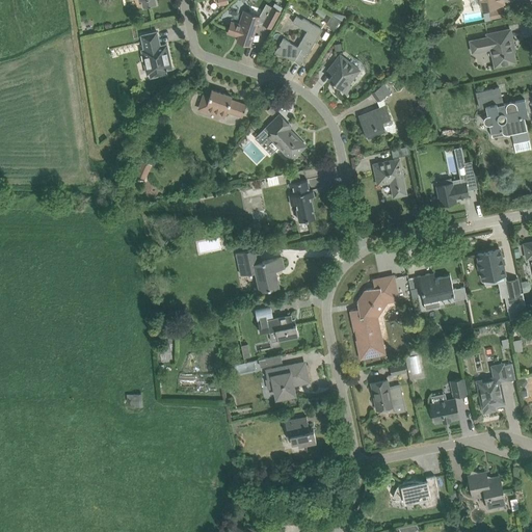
[(480,0),(482,9),(503,5),(503,4),(505,3),(504,0),(480,0)]
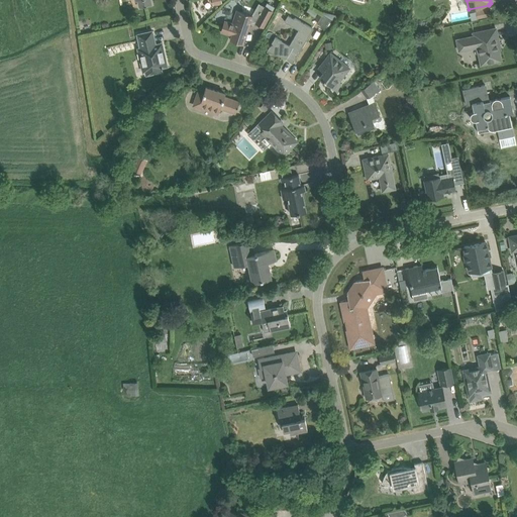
[(273,11),(272,11),(275,7),(267,3),(255,23),(264,27),(273,11)]
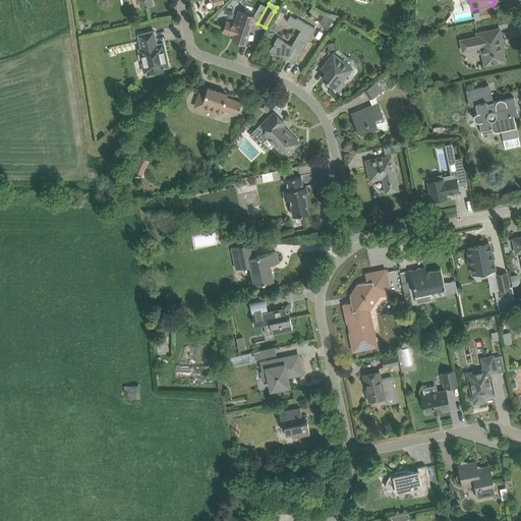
[(480,19),(494,16),(491,7),(478,10),(480,19)]
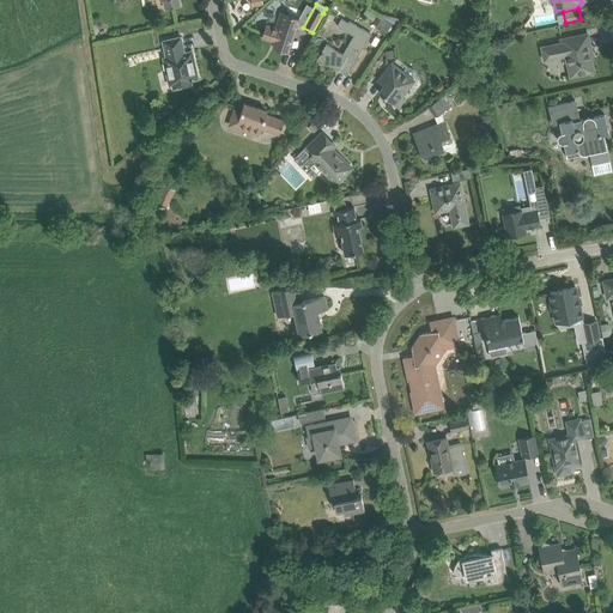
[(289,52),(296,30),(299,18),(284,13),(279,29),(267,24),(262,37),(274,42),(273,47),(289,52)]
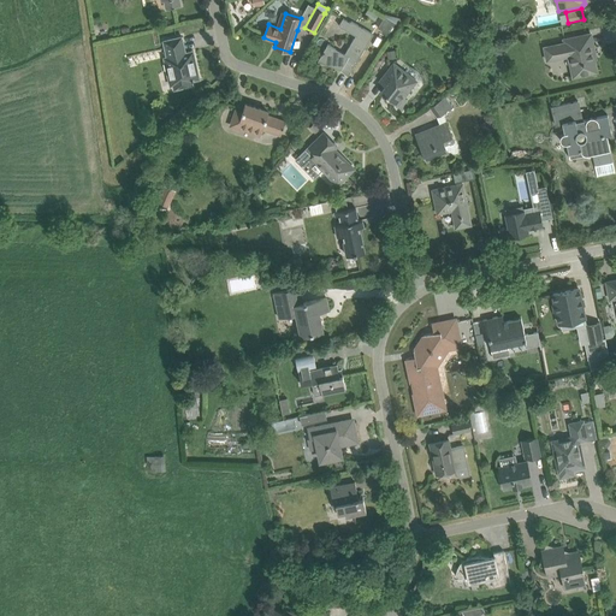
[(398,24),(385,16),(378,27),(391,36),(398,24)]
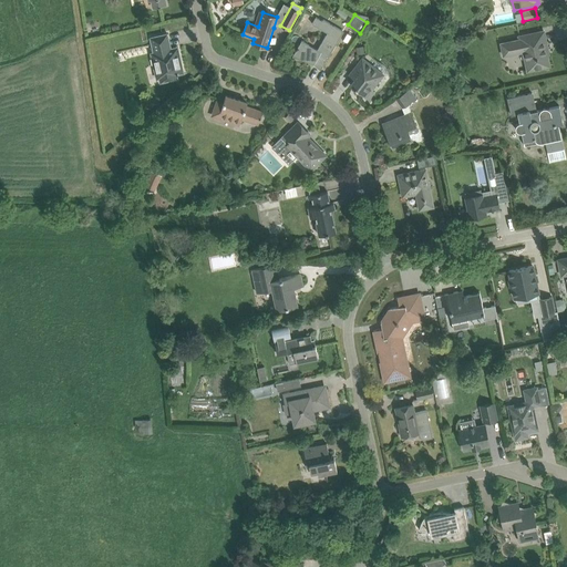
[(316,62),(322,66),(343,31),(323,19),(322,20),(317,17),(312,23),(328,32),(318,50),(302,40),(292,55),(315,64),(316,62)]
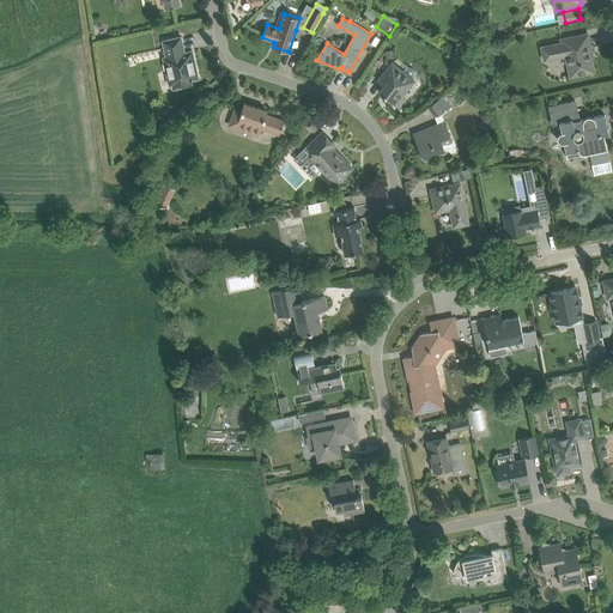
[(588,34),(576,36),(562,38),(562,42),(542,47),(545,60),(566,55),(571,76),(594,71),(590,52),(592,52),(588,34)]
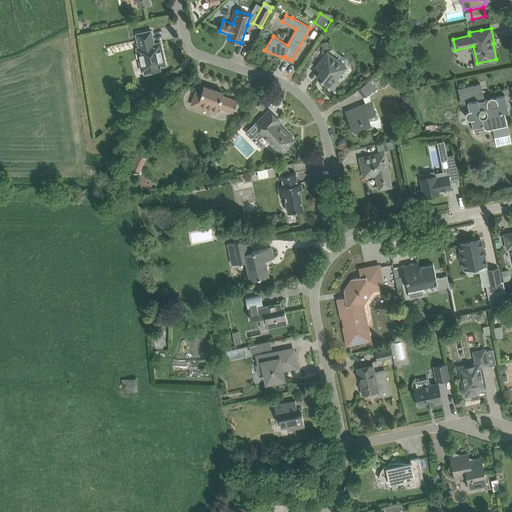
[(136,48),(139,58),(141,72),(144,71),(145,74),(161,71),(160,67),(166,66),(161,45),(155,46),(151,30),(136,34),(139,47),(136,48)]
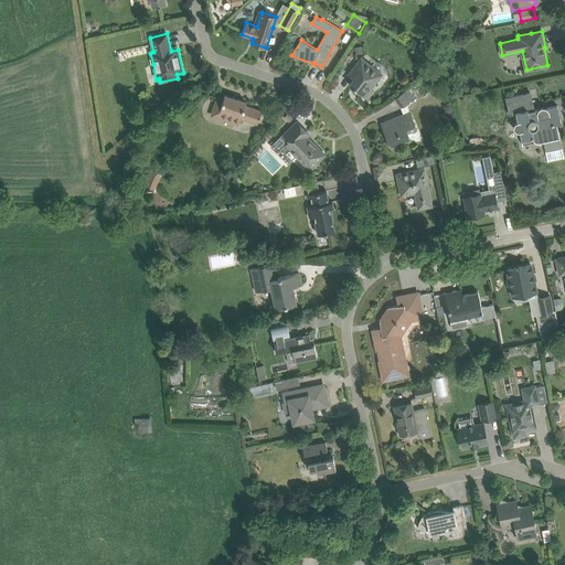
[(350,84),(362,94),(369,84),(372,87),(379,78),(382,74),(361,57),(353,67),(359,72),(350,84)]
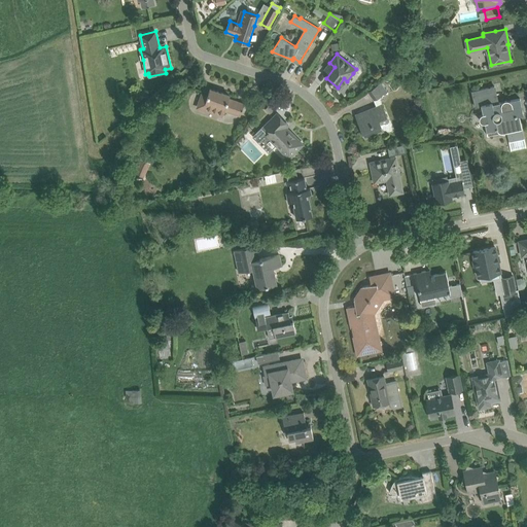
[(387,91),(381,81),(367,92),(374,100),(387,91)]
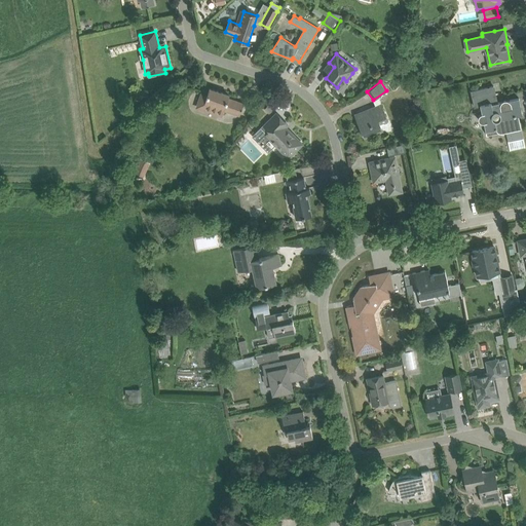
[(481,106),(482,113),(481,114),(479,115),(479,117),(479,119),(479,120),(481,122),(482,122),(483,122),(484,122),(487,135),(505,130),(511,151),(525,147),(519,114),(522,113),(519,98),(497,103),(494,85),(471,90),(474,108),(481,106)]
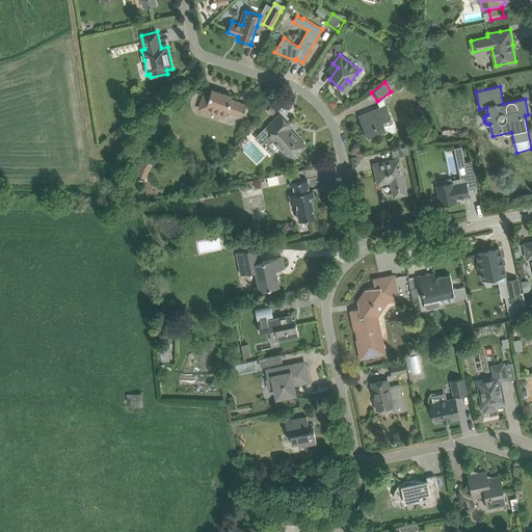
[(212,89),(209,97),(204,96),(200,108),(225,116),(227,111),(243,116),(246,105),(231,100),(232,97),(212,89)]
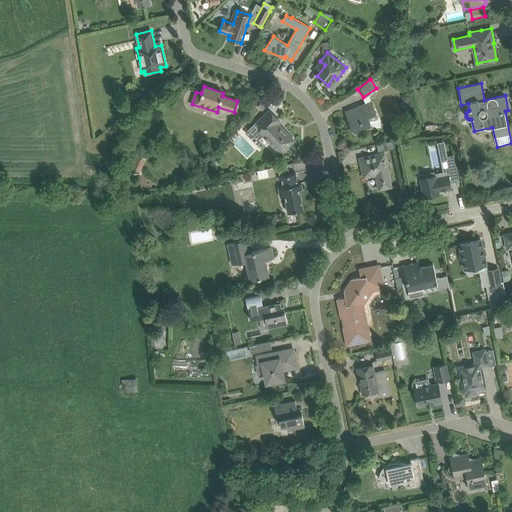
[(352,117),(348,119),(355,134),(373,127),(369,116),(376,113),(371,101),(349,110),(352,117)]
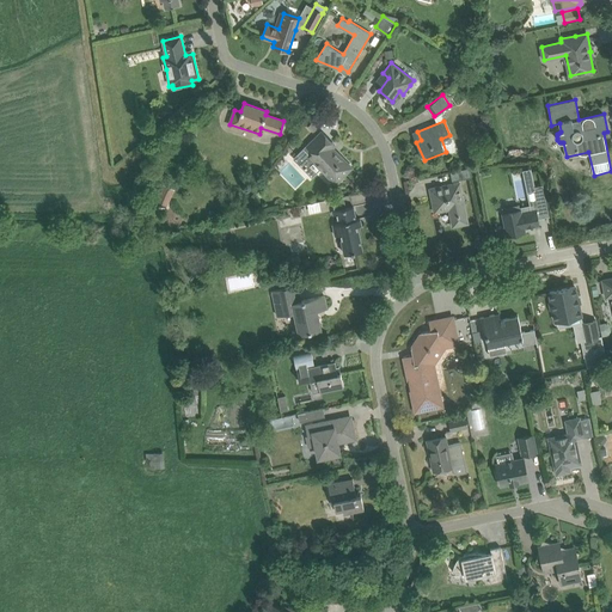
[(343,176),(352,167),(330,145),(332,142),(322,132),(307,146),(313,152),(310,157),(334,182),(342,173),(343,176)]
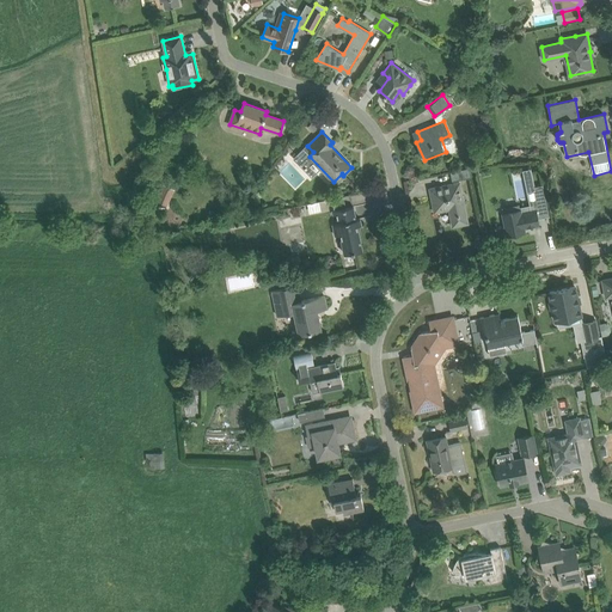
[(450,172),(452,182),(471,177),(469,167),(450,172)]
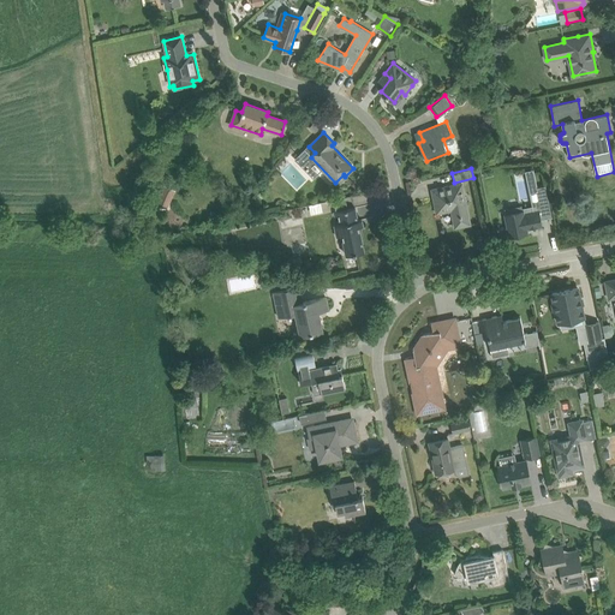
[(455,227),(471,225),(463,183),(431,190),(437,213),(452,210),(455,227)]
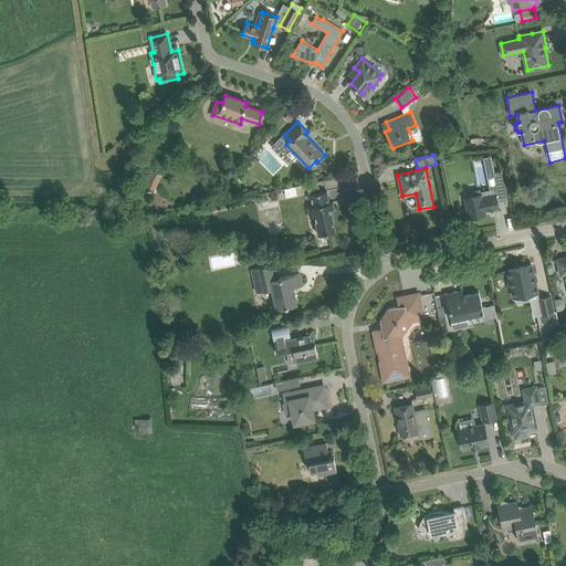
[(152,170),(144,187),(155,191),(161,175),(152,170)]
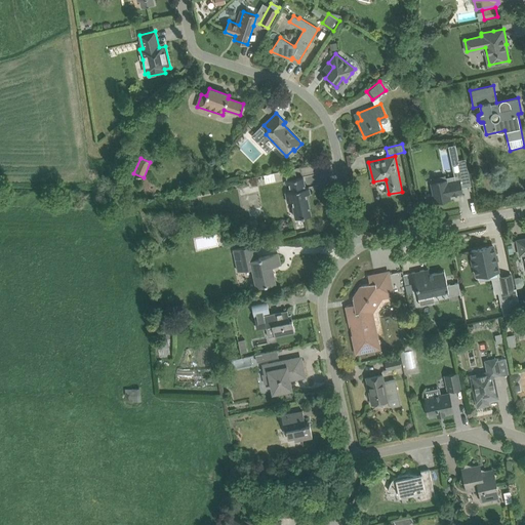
[(459,179),(460,179),(470,177),(466,158),(458,160),(457,160),(460,174),(458,174),(459,179)]
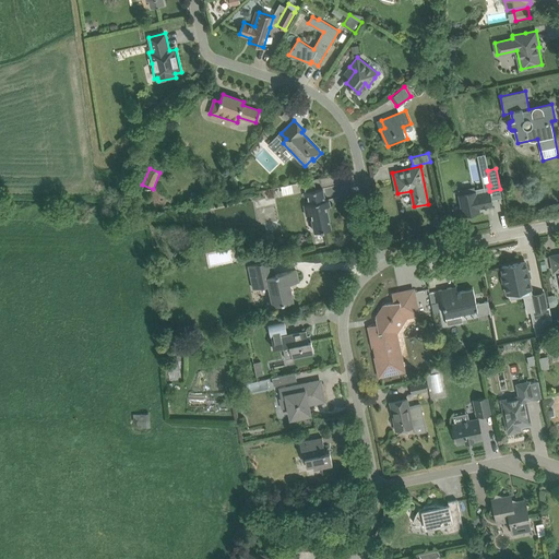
[(331,228),(326,206),(323,188),(316,190),(313,179),(302,181),(305,191),(302,192),(304,197),(307,195),(309,203),(304,204),(306,215),(311,214),(313,224),(314,232),(331,228)]
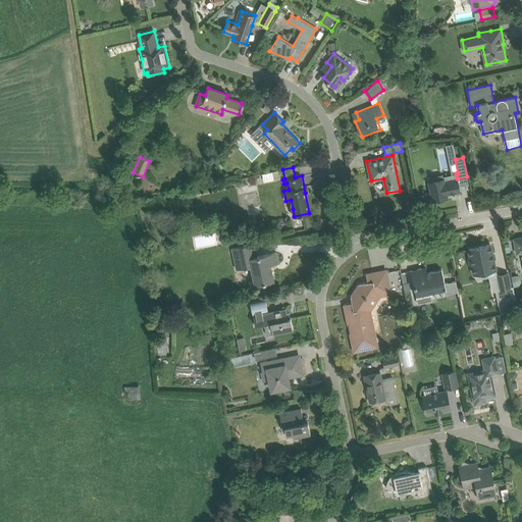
[(460,192),(459,187),(457,178),(445,180),(445,178),(428,181),(430,192),(428,196),(432,199),(432,200),(448,197),(448,194),(460,192)]
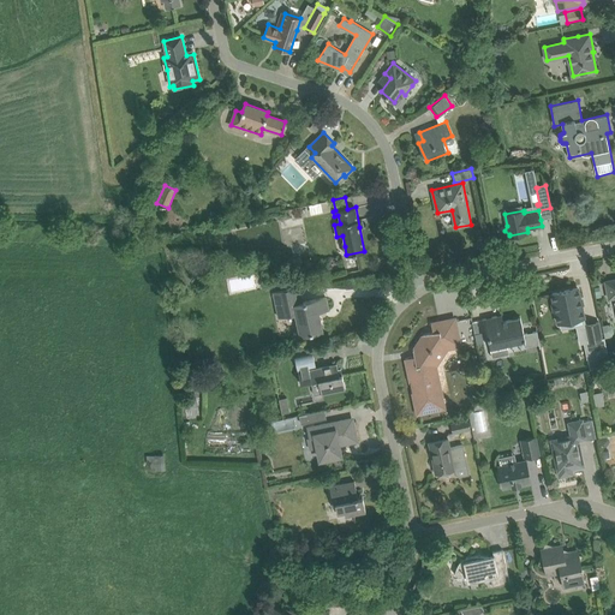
[(293,269),(273,274),(275,284),(296,279),(293,269)]
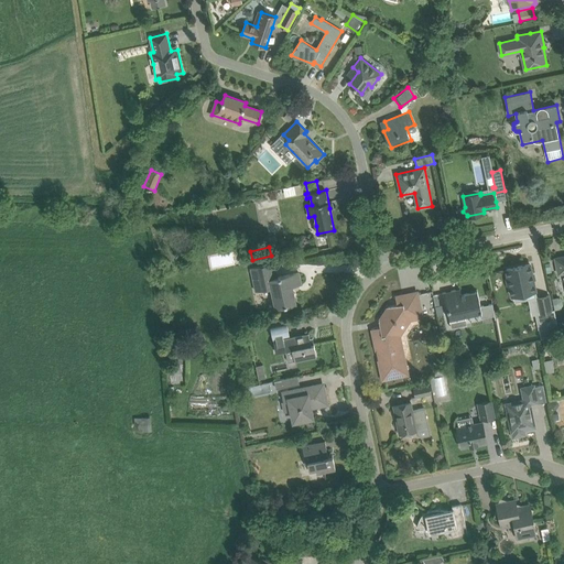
[(274,263),(251,268),(256,291),(271,288),(275,307),(296,303),(293,285),(302,284),(300,272),(278,277),(274,263)]
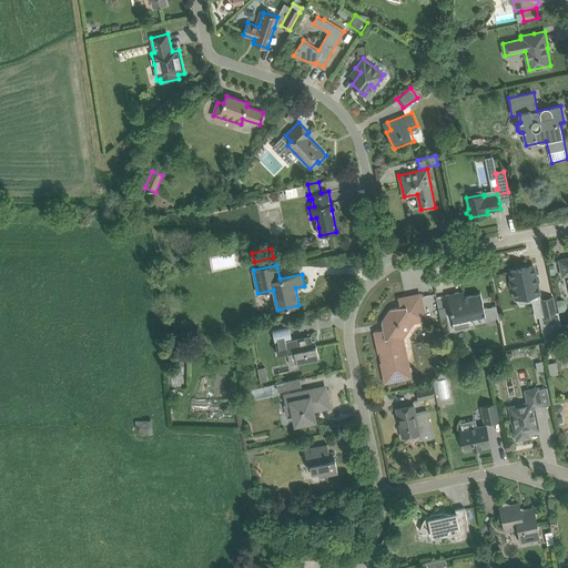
[(516,298),(517,297),(518,303),(527,302),(526,296),(539,293),(534,265),(510,271),(513,281),(510,281),(511,287),(514,287),(516,298)]
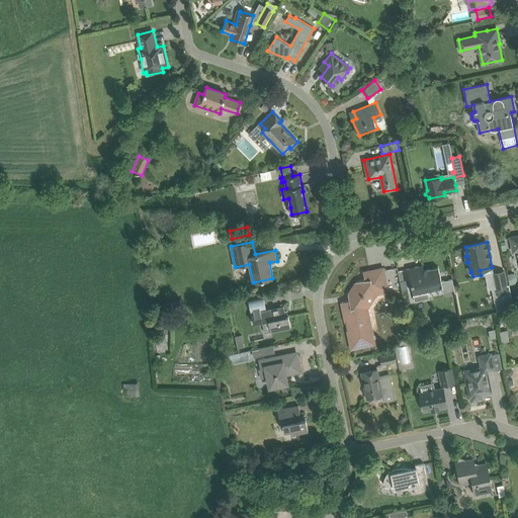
[(451,279),(441,281),(438,267),(424,270),(424,268),(419,269),(419,266),(408,268),(415,301),(429,297),(428,290),(441,287),(441,291),(453,288),(451,279)]
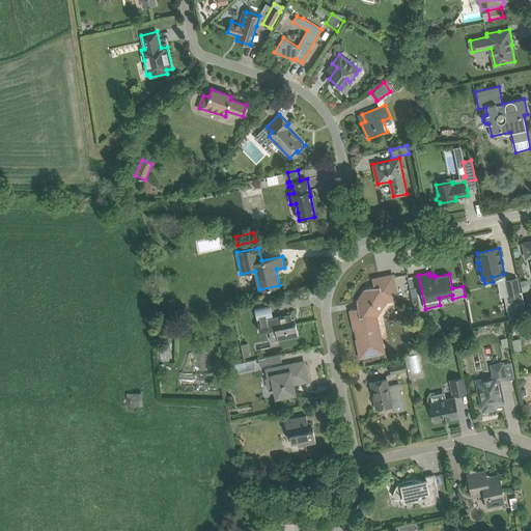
[(382,342),(373,303),(389,300),(397,298),(392,275),(372,279),(374,286),(366,288),(357,302),(359,310),(352,311),(355,330),(356,338),(357,338),(361,357),(381,353),(379,343),(382,342)]
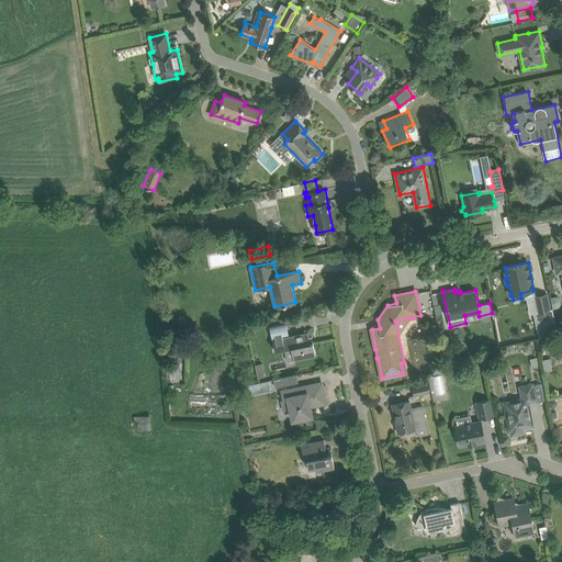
[(548,294),(535,296),(538,312),(551,310),(548,294)]
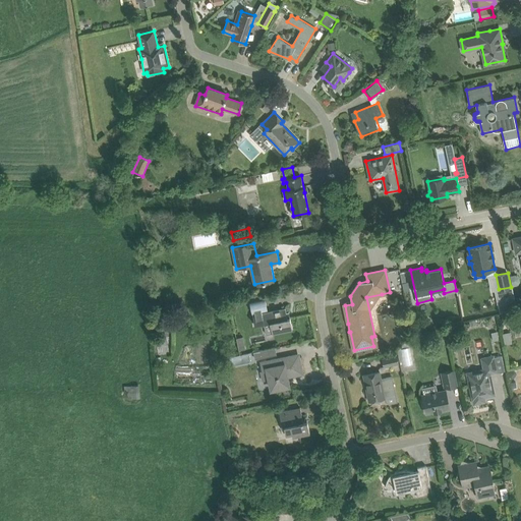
[(262,313),(262,310),(268,309),(265,296),(249,299),(252,312),(254,312),(255,314),(252,315),(254,325),(264,323),(270,322),(273,333),(293,329),(290,316),(288,317),(286,308),(262,313)]
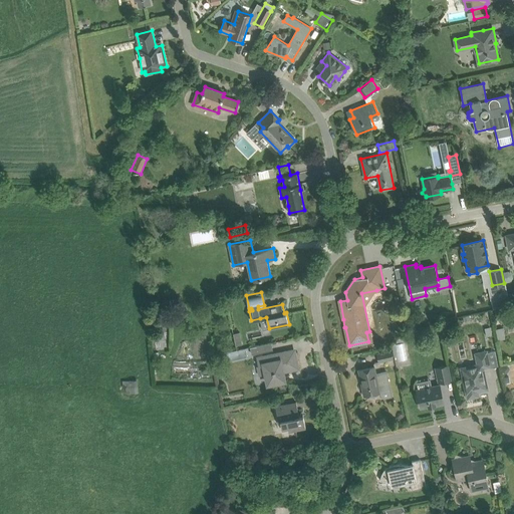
[(495,317),(503,323),(508,315),(500,310),(495,317)]
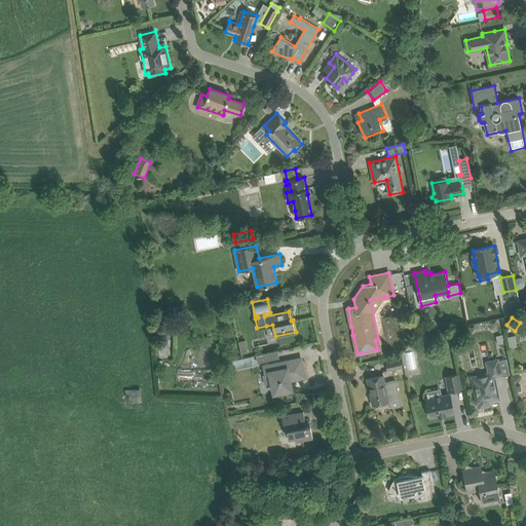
[(271,360),(269,352),(256,355),(258,363),(271,360)]
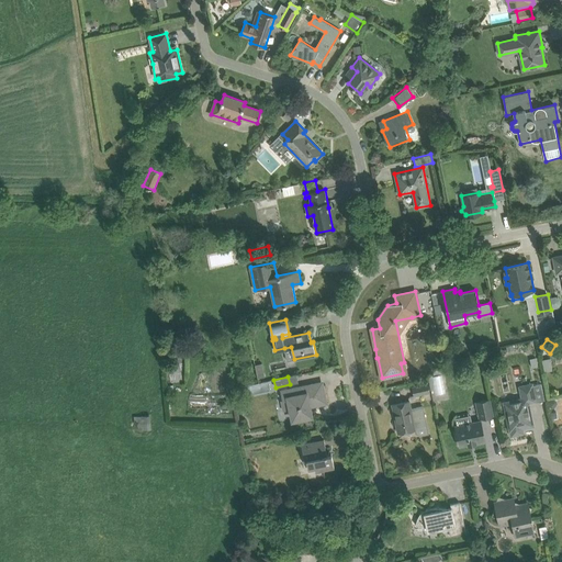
[(322,383),(311,385),(281,391),(283,401),(289,398),(293,419),(312,415),(310,405),(326,402),(322,383)]
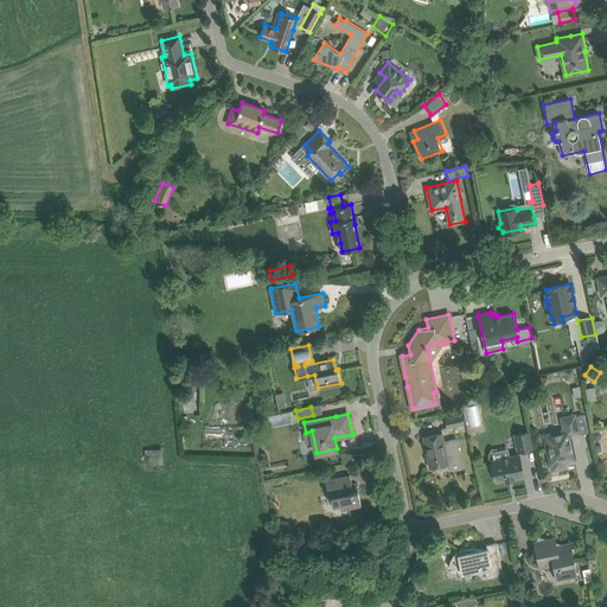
[(448,427),(449,426),(464,423),(462,414),(446,417),(448,427)]
